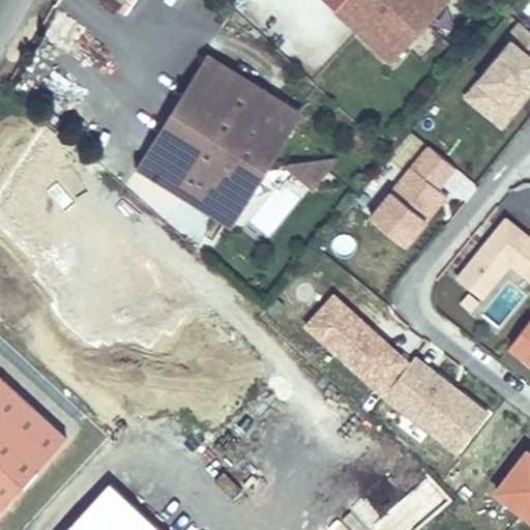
[(324,0),(392,62),(449,0),(324,0)]
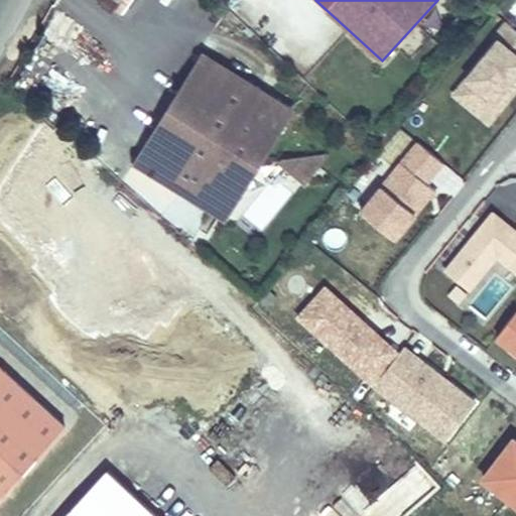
[(494,34),(497,37),(450,96),(490,126),(515,93),(515,87),(512,84),(515,79),(515,30),(504,21),(494,34)]
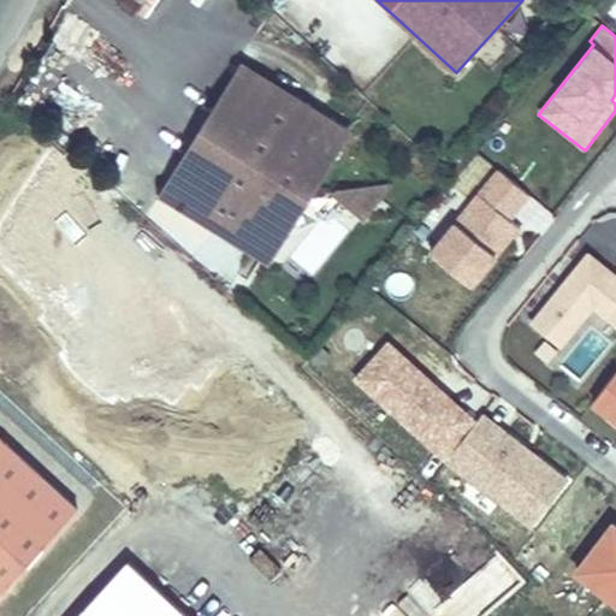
[(353,132),(242,64),(160,195),(271,264),(353,132)]
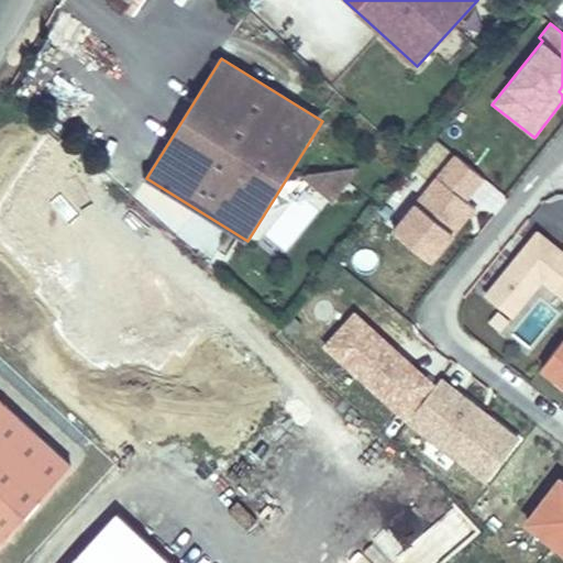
[(393,231),(432,263),(477,209),(468,202),(486,180),(455,155),(393,231)]
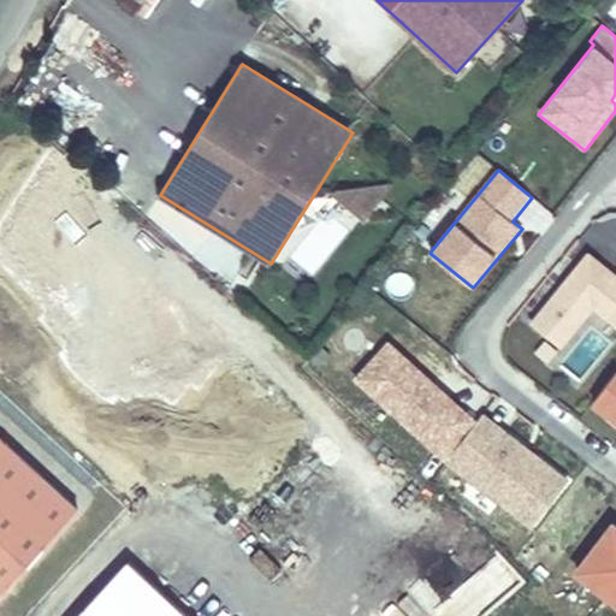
[(365,219),(394,187),(391,184),(329,190),(327,193),(365,219)]
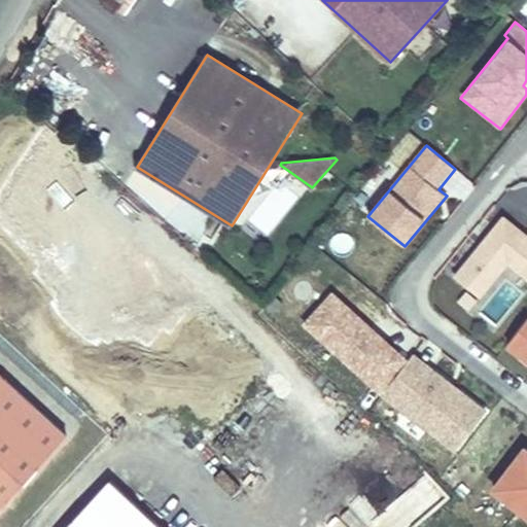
[(526,279),(526,234),(502,215),(453,276),(481,299),(508,265),(526,279)]
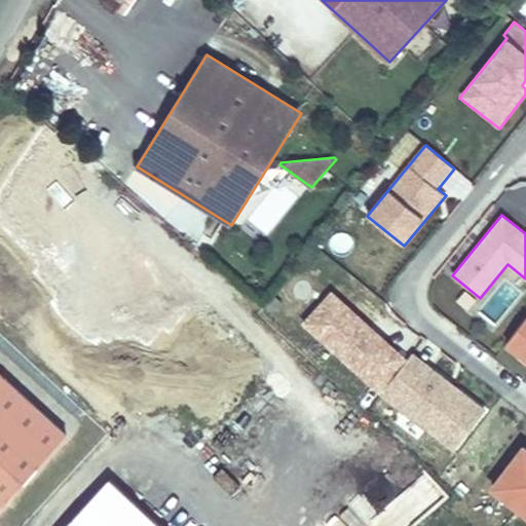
[(302,324),(381,396),(408,361),(332,292),(302,324)]
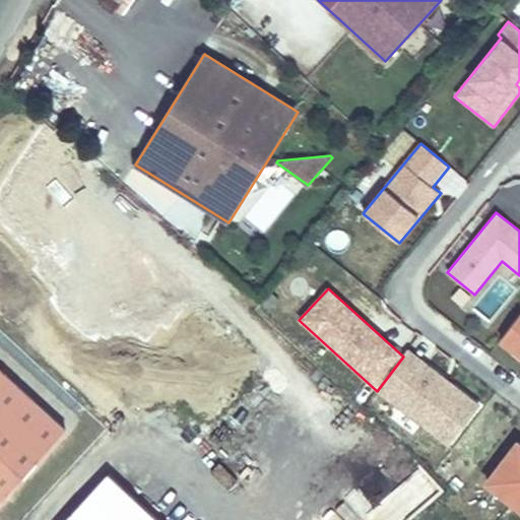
[(519,314),(500,341),(519,355),(519,314)]
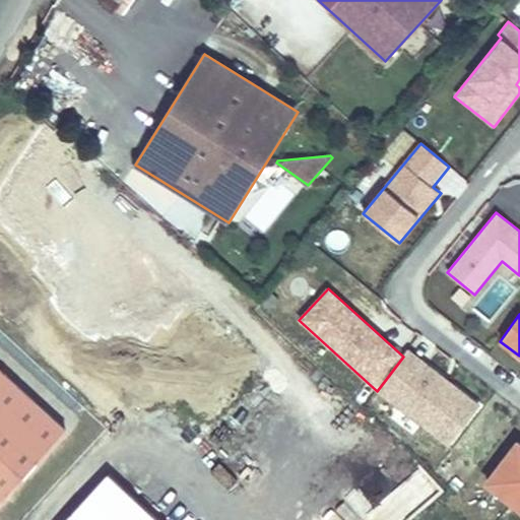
[(377,391),(449,447),(481,405),(409,349),(403,356),(377,391)]
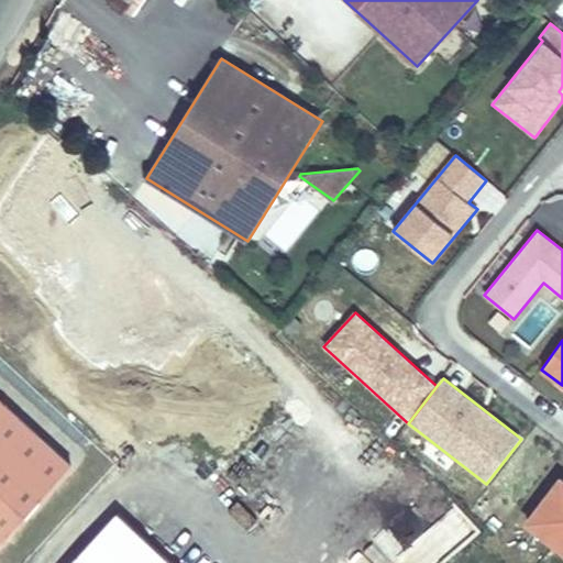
[(0,401),(0,542),(70,466),(0,401)]
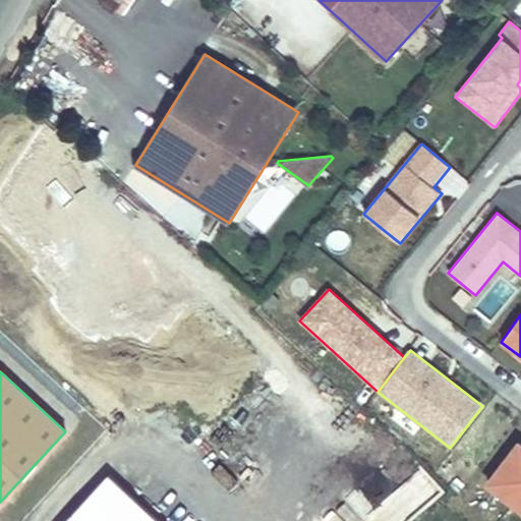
[(484,487),(520,514),(520,442),(519,441),(484,487)]
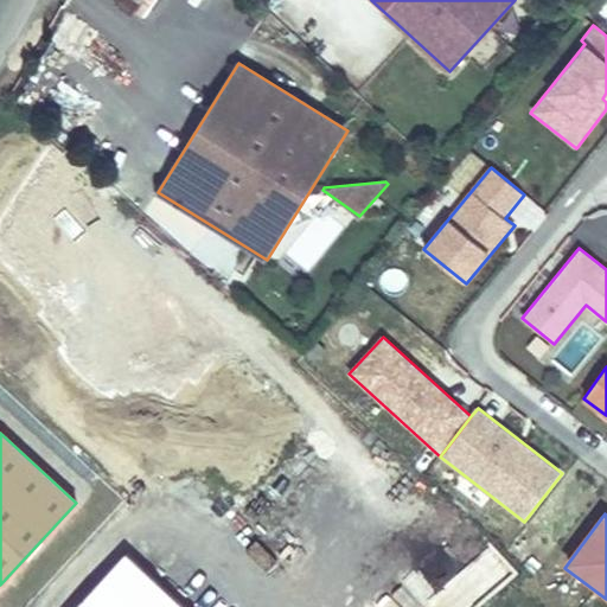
[(183,606),(126,555),(78,606),(183,606)]
